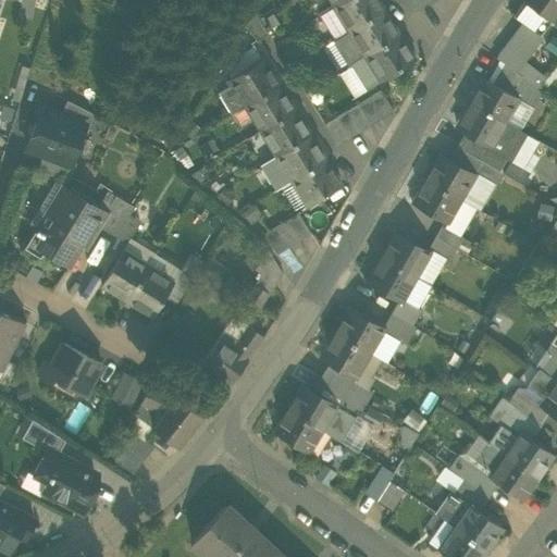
[(383,9),(378,0),(341,0),(334,4),(350,29),(383,9)]
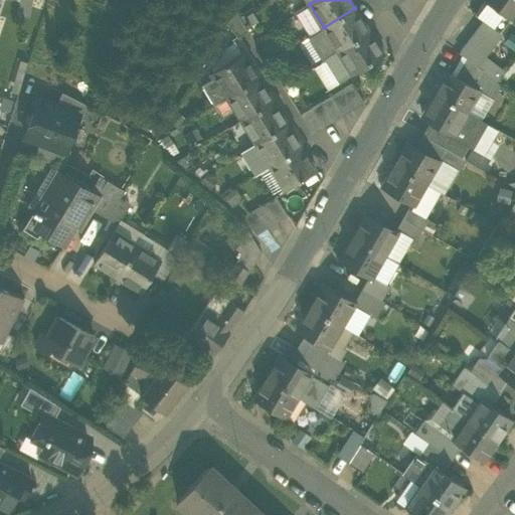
[(367,0),(377,14),(387,8),(382,0),(367,0)]
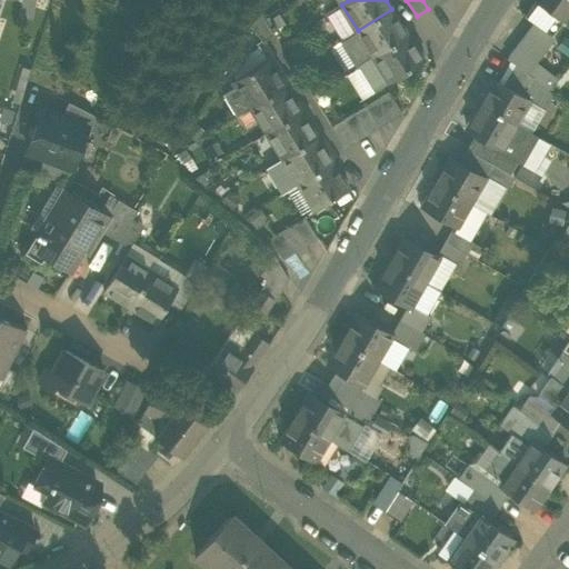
[(568,12),(568,0),(536,0),(525,16),(533,22),(552,36),(568,12)]
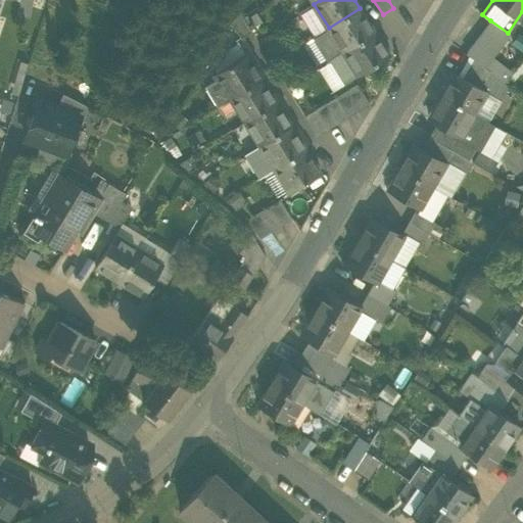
[(314,37),(329,28),(314,4),(298,13),(314,37)]
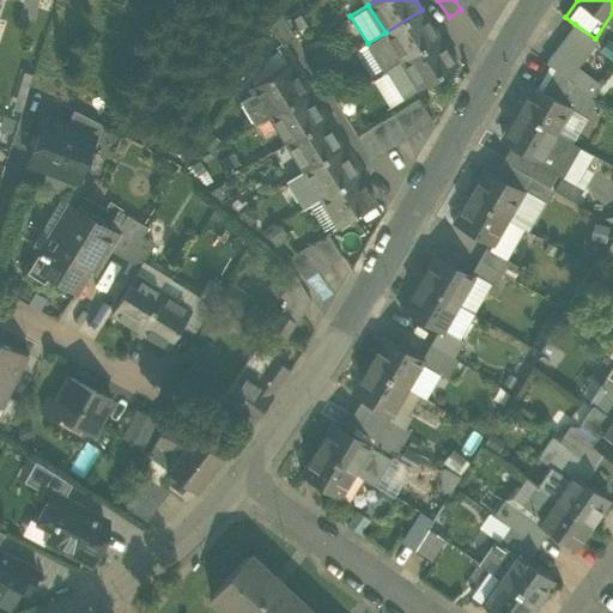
[(386,32),(402,60),(438,37),(422,10),(386,32)]
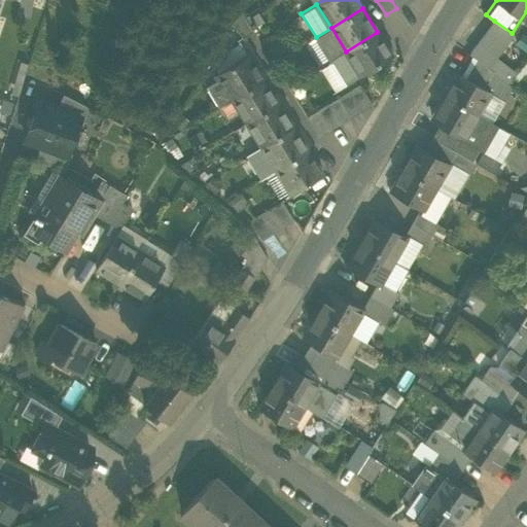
[(233,23),(243,38),(253,32),(251,28),(240,10),(237,15),(233,23)]
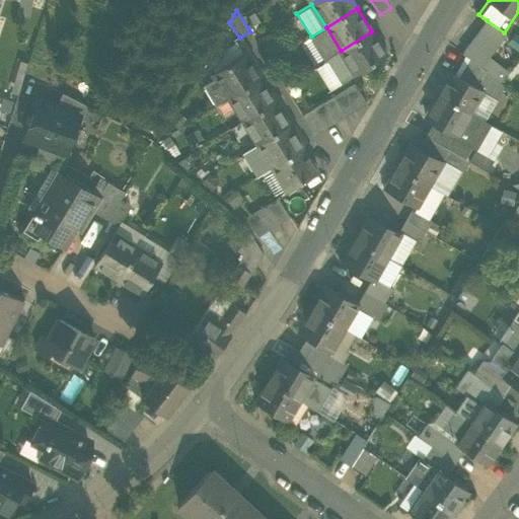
[(504,32),(487,20),(485,24),(504,38),(506,34),(504,32)]
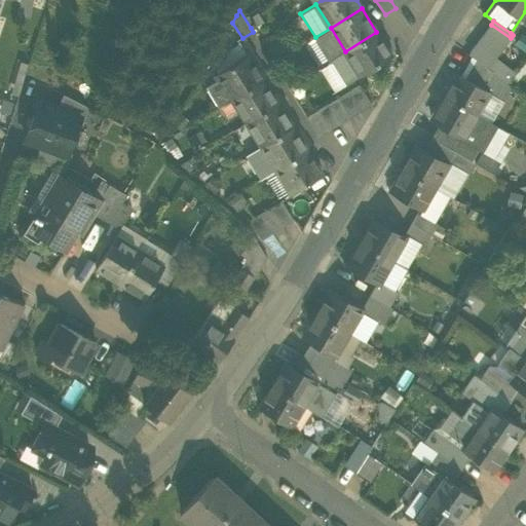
[(468,54),(475,60),(506,83),(515,73),(496,58),(511,38),(491,25),(468,54)]
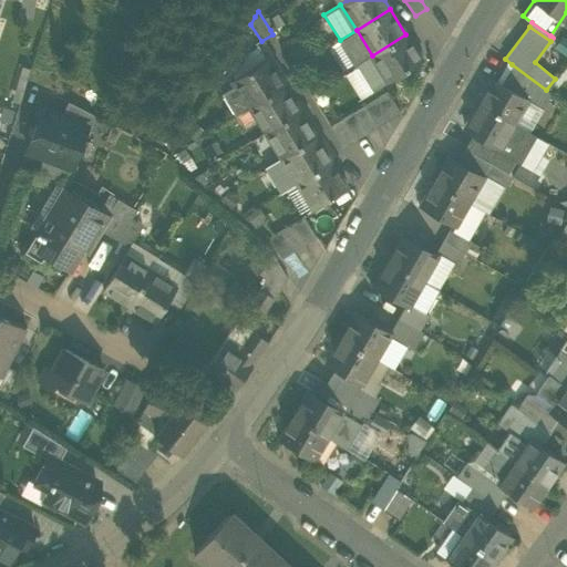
[(353,66),(357,64),(372,55),(357,30),(340,40),(338,41),(353,66)]
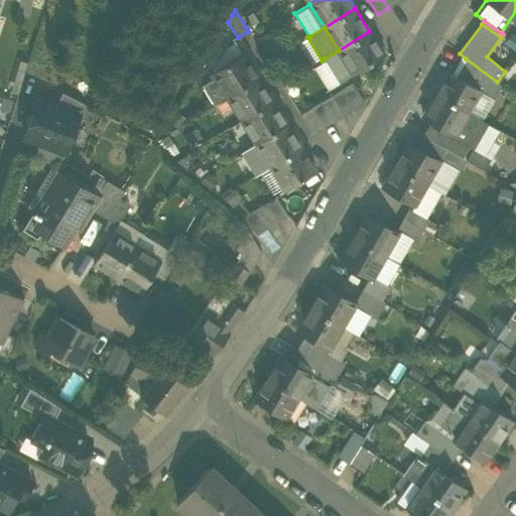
[(384,54),(369,31),(339,50),(354,74),(384,54)]
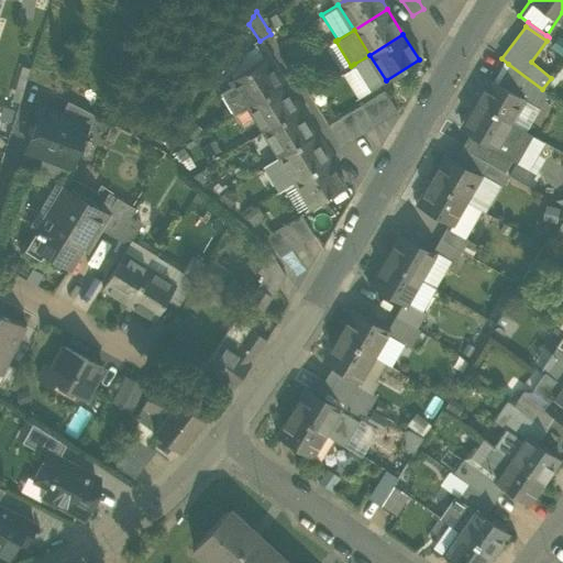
[(232,76),(233,78),(265,58),(256,45),(247,52),(232,76)]
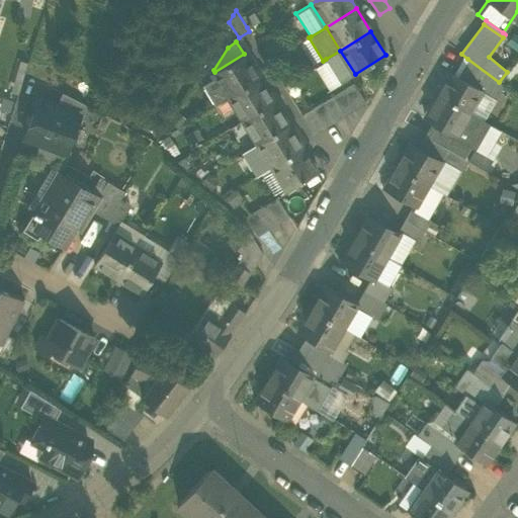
[(341,83),(355,74),(340,51),(326,59),(341,83)]
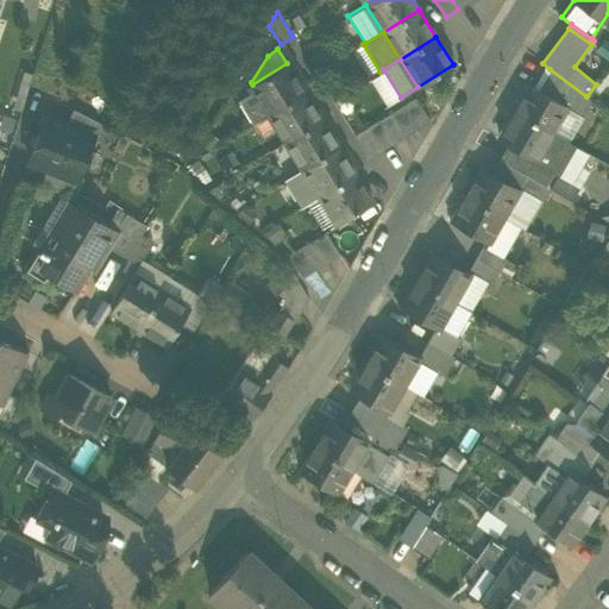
[(288,62),(287,63),(252,85),(246,88),(249,93),(238,100),(253,124),(268,114),(305,92),(303,92),(296,80),(297,80),(288,62)]
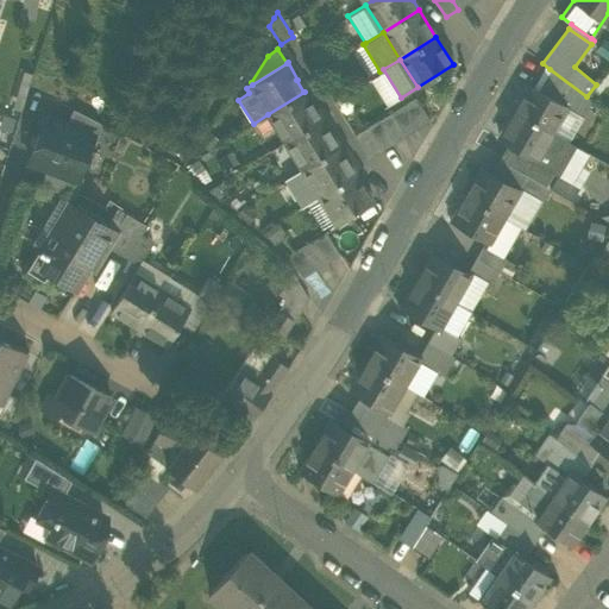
[(592,100),(586,96),(550,69),(538,90),(567,107),(566,108),(582,118),(592,100)]
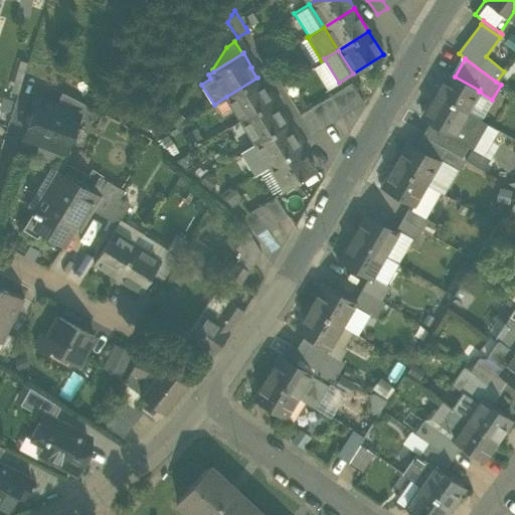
[(27,64),(19,61),(10,92),(18,94),(27,64)]
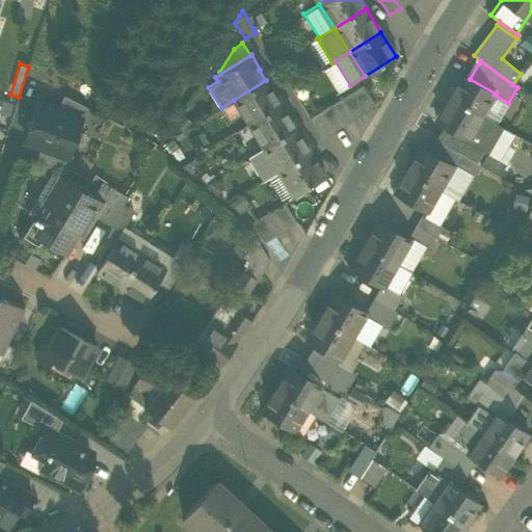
[(462,75),(449,97),(482,116),(495,95),(496,94),(470,79),(462,75)]
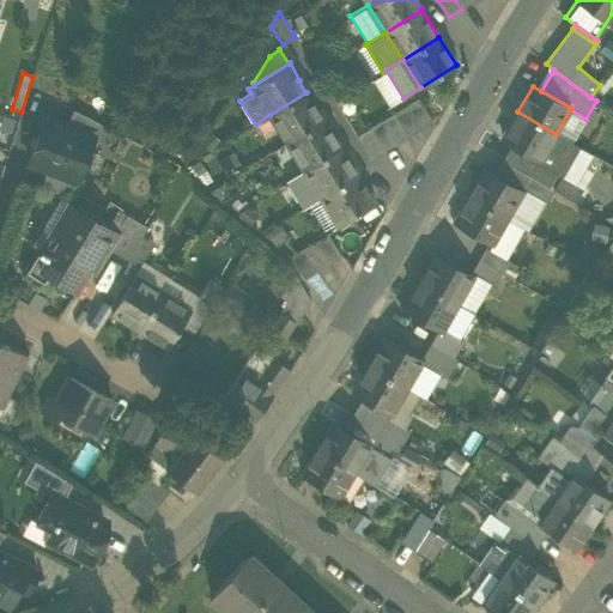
[(269,115),(287,143),(325,120),(307,92),(269,115)]
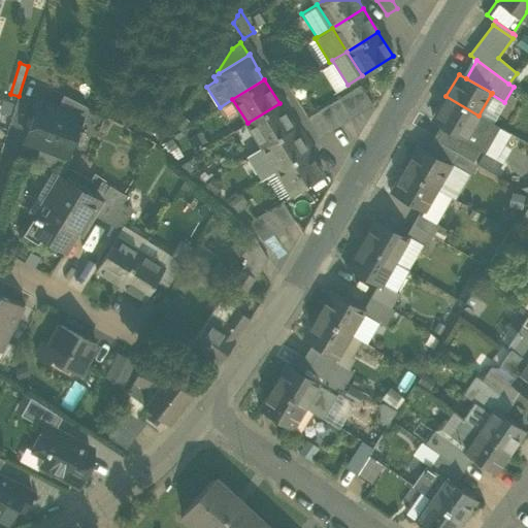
[(360,85),(349,91),(362,112),(373,105),(360,85)]
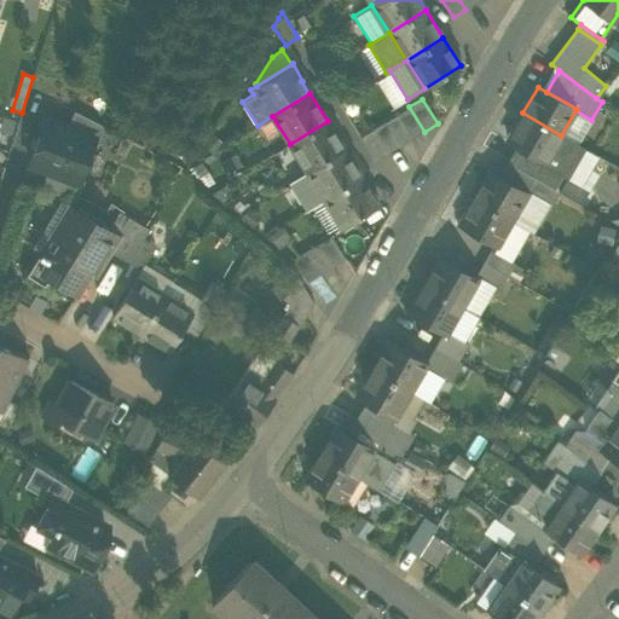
[(409,106),(397,114),(412,139),(424,132),(409,106)]
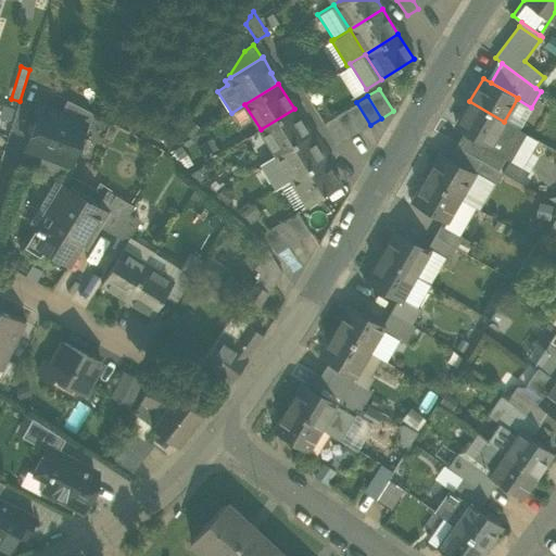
[(85,125),(88,126),(95,114),(67,100),(60,114),(86,124),(85,125)]
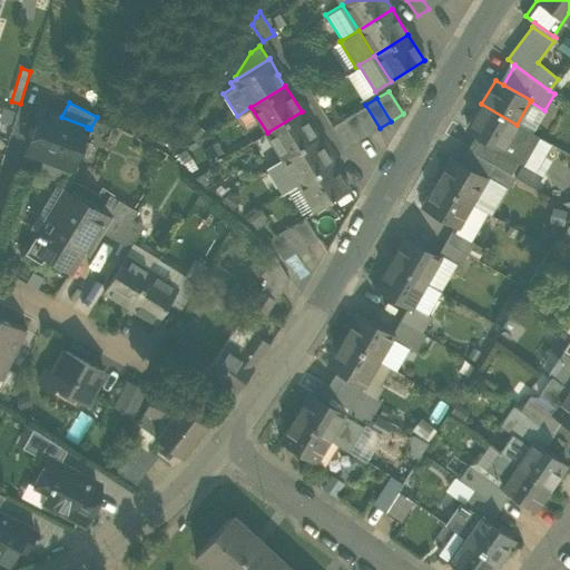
[(503,148),(507,143),(517,125),(481,104),(468,128),(485,138),(503,148)]
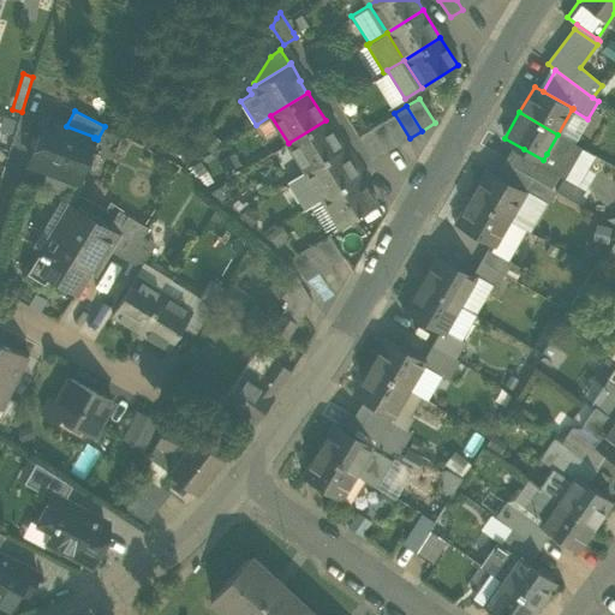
[(394,113),(383,120),(398,145),(410,138),(394,113)]
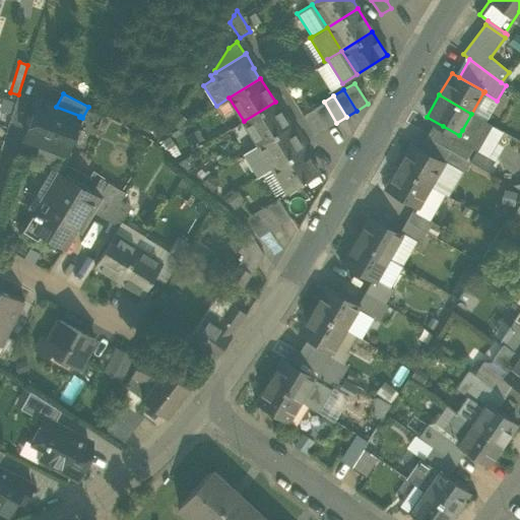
[(51,146),(66,152),(67,150),(79,117),(80,116),(56,107),(39,101),(24,138),(40,144),(51,148),(51,146)]
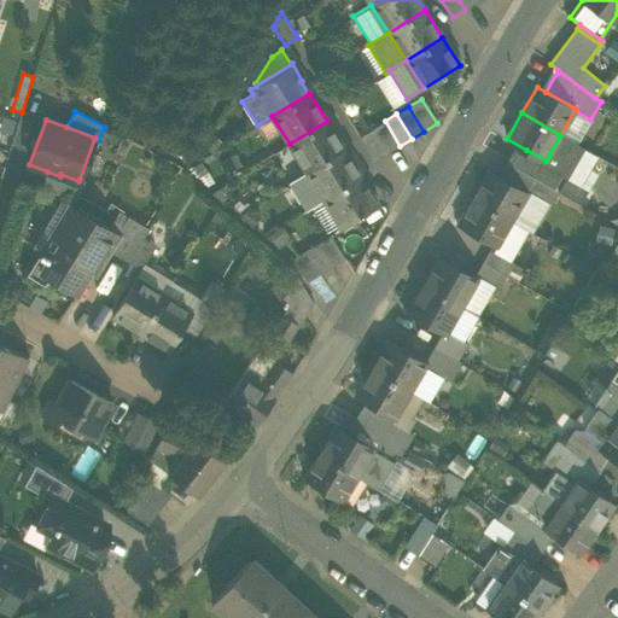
[(290,144),(307,172),(344,149),(327,121),(290,144)]
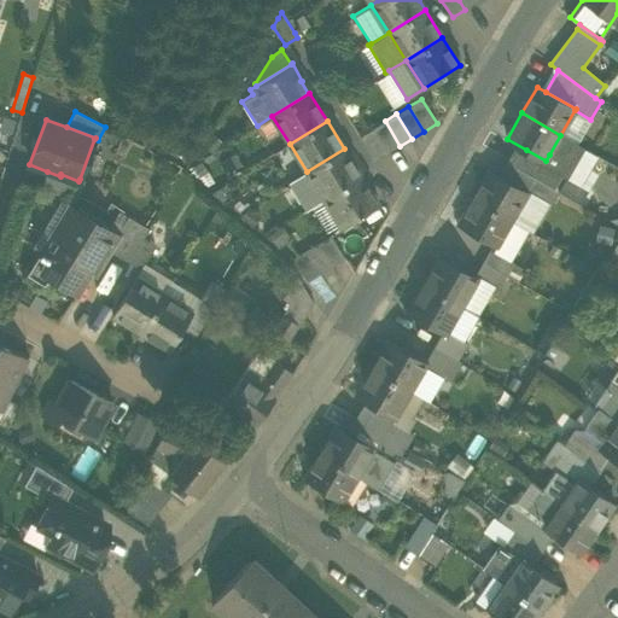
[(385,121),(372,129),(386,153),(400,146),(385,121)]
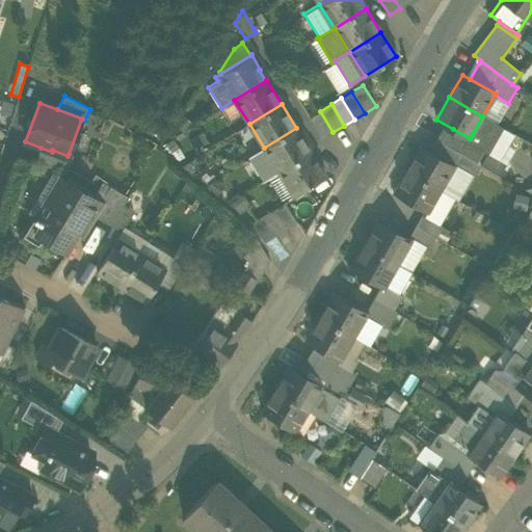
[(322,139),(333,132),(320,111),(309,118),(322,139)]
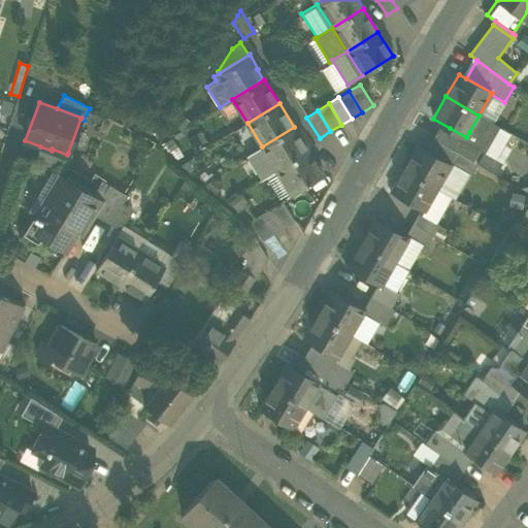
[(499,127),(479,116),(469,132),(489,143),(499,127)]
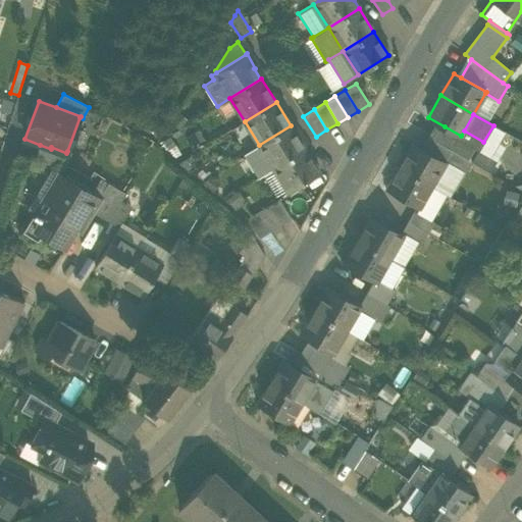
[(291,125),(259,145),(273,168),(305,149),(291,125)]
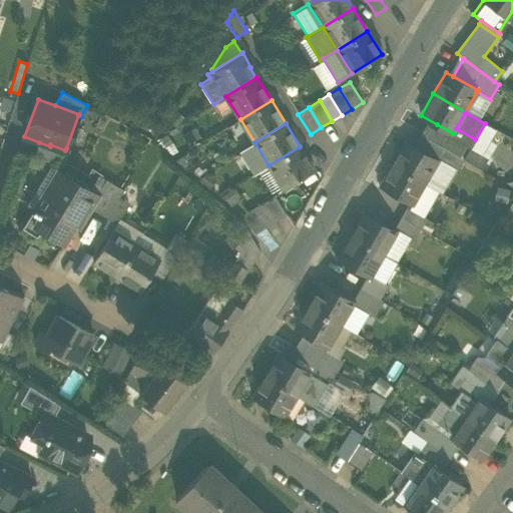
[(437,124),(429,138),(445,147),(464,158),(475,139),(456,128),(453,133),(437,124)]
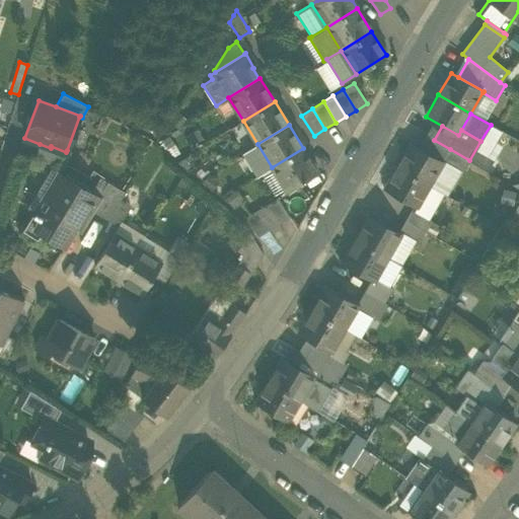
[(442,164),(444,160),(450,149),(434,140),(425,154),(442,164)]
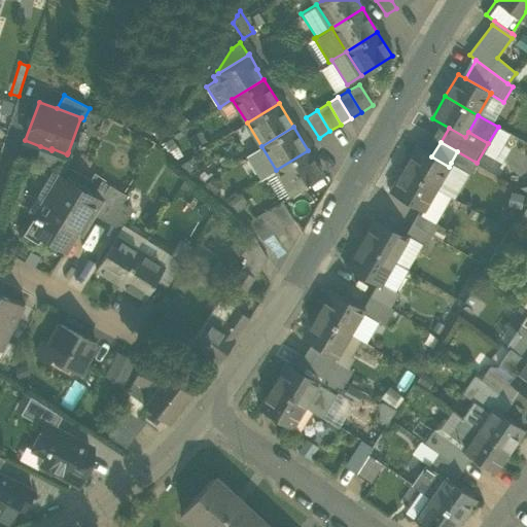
[(47,165),(67,169),(72,154),(68,152),(67,154),(51,148),(51,150),(40,146),(35,161),(47,165)]
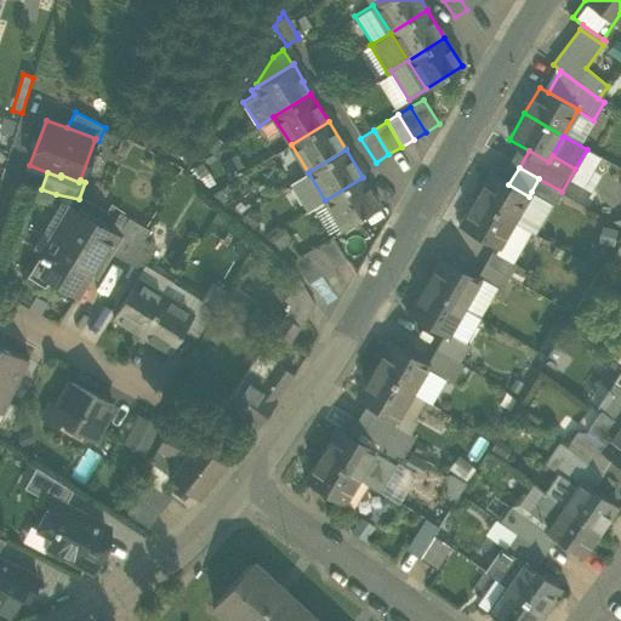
[(309,210),(325,200),(308,172),(292,182),(309,210)]
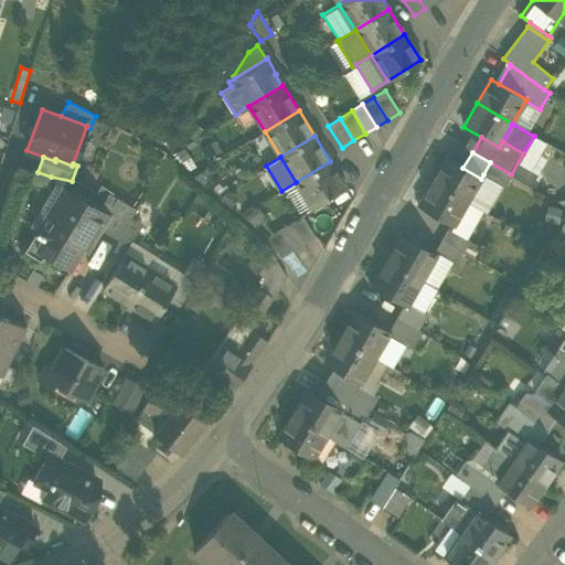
[(445,158),(432,181),(467,202),(481,179),(462,168),(445,158)]
